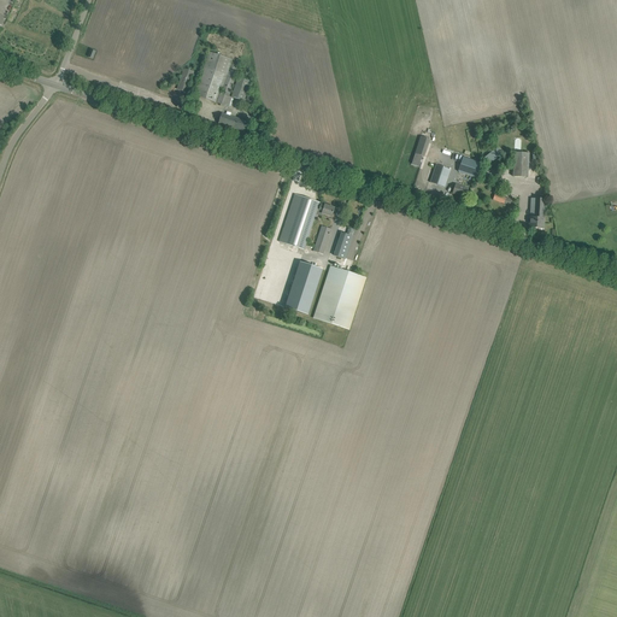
[(209,52),(195,89),(194,95),(228,107),(231,98),(229,98),(240,66),(231,64),(233,60),(209,52)]
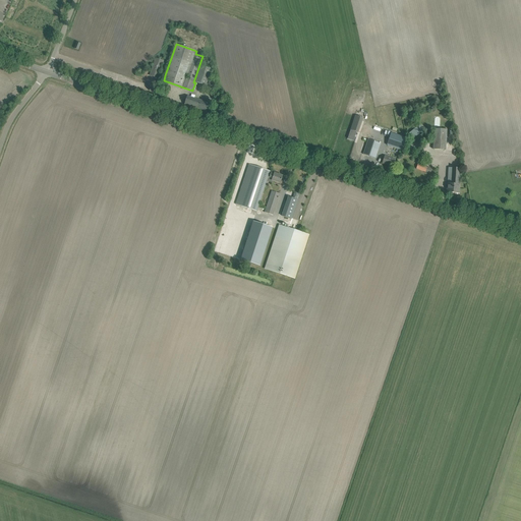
[(156,58),(150,75),(158,78),(164,61),(165,58),(161,56),(160,59),(156,58)]
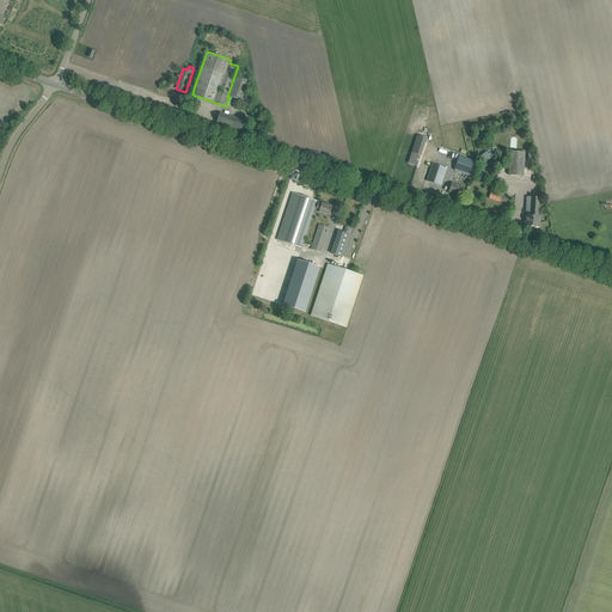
[(249,81),(236,77),(230,96),(243,101),(249,81)]
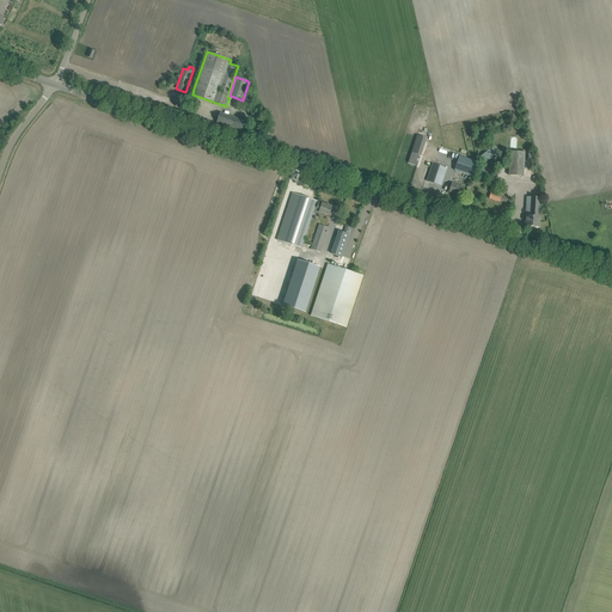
[(220,112),(216,122),(243,132),(245,121),(220,112)]
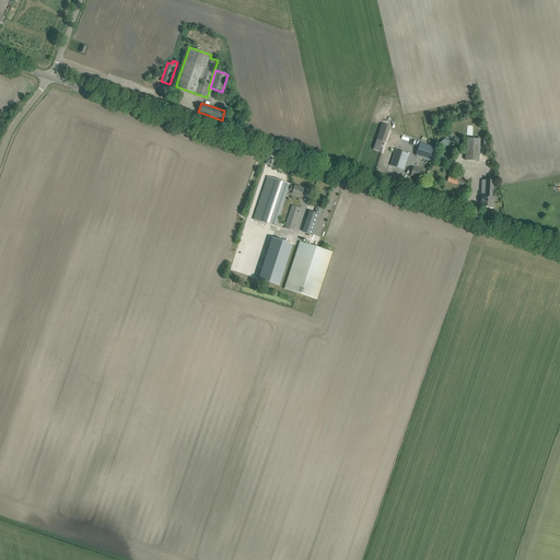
[(391,127),(382,125),(376,140),(383,142),(385,142),(391,127)]
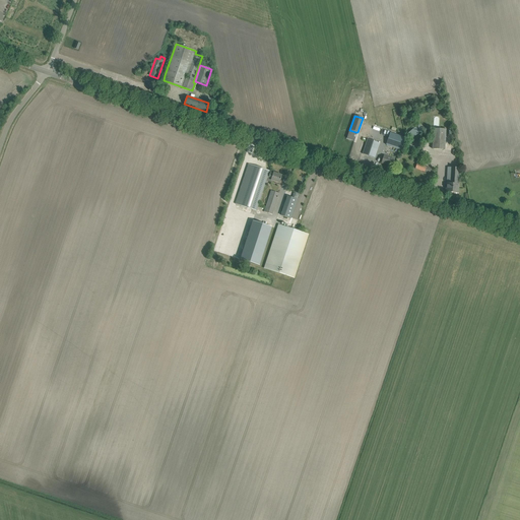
[(409,132),(413,138),(424,130),(418,125),(409,132)]
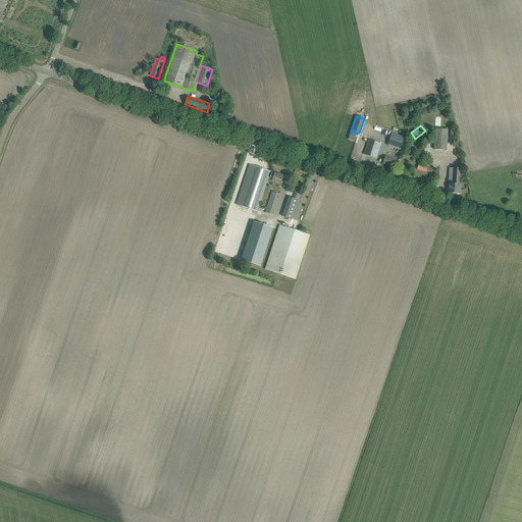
[(448,129),(434,128),(433,150),(447,151),(448,129)]
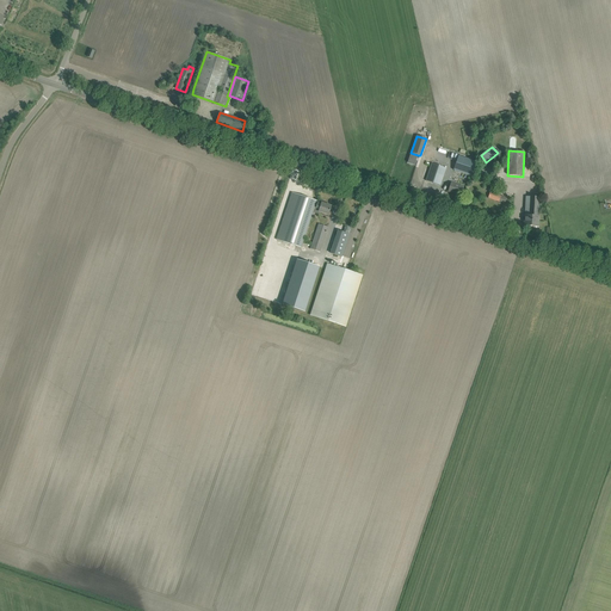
[(415,165),(418,155),(411,153),(408,162),(415,165)]
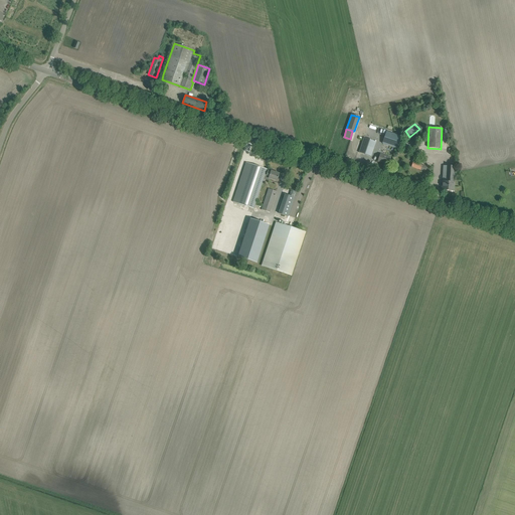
[(402,136),(386,131),(382,143),(398,149),(402,136)]
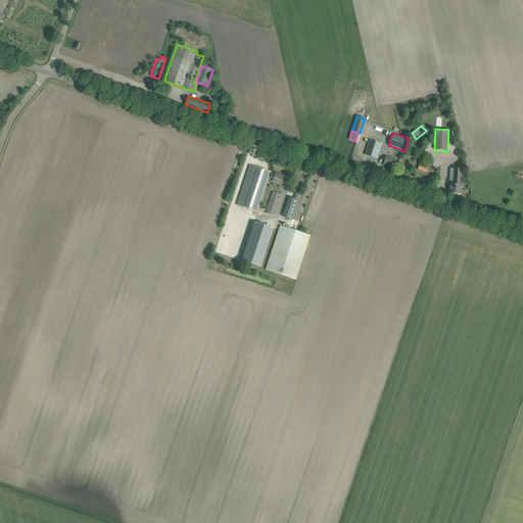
[(370,140),(365,155),(377,159),(382,144),(370,140)]
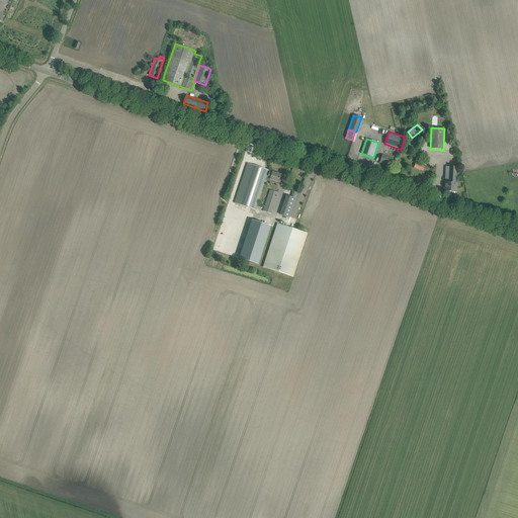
[(408,142),(406,147),(416,151),(418,145),(408,142)]
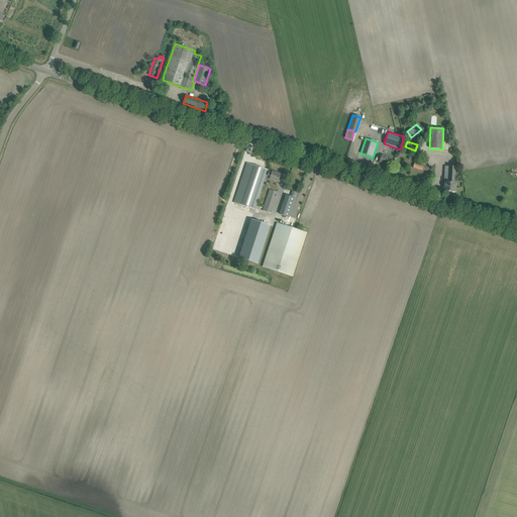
[(380,163),(389,166),(391,161),(392,158),(382,154),(381,158),(380,163)]
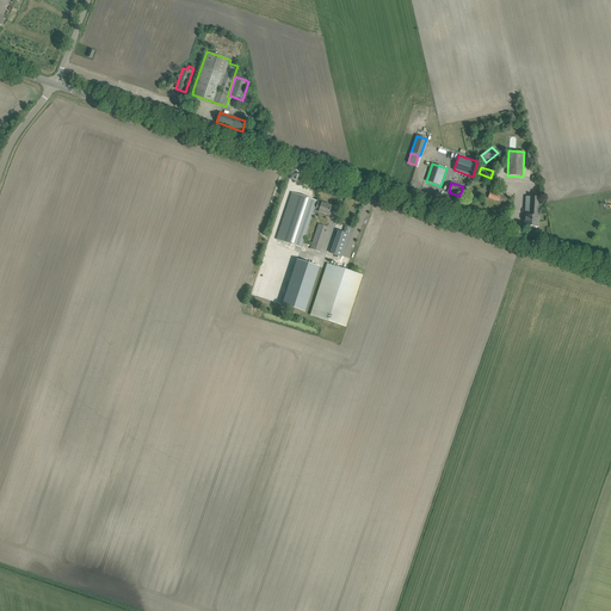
[(500,187),(493,185),(488,198),(508,205),(511,199),(498,195),(500,187)]
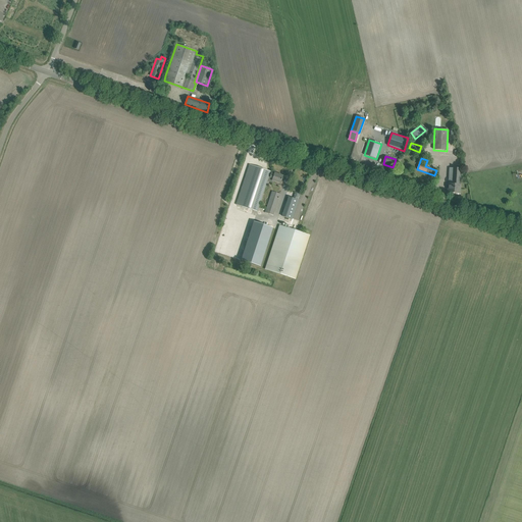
[(250,165),(249,170),(237,205),(257,212),(267,180),(268,178),(272,179),(272,180),(280,184),(283,176),(274,173),(274,175),(270,173),(270,171),(250,165)]
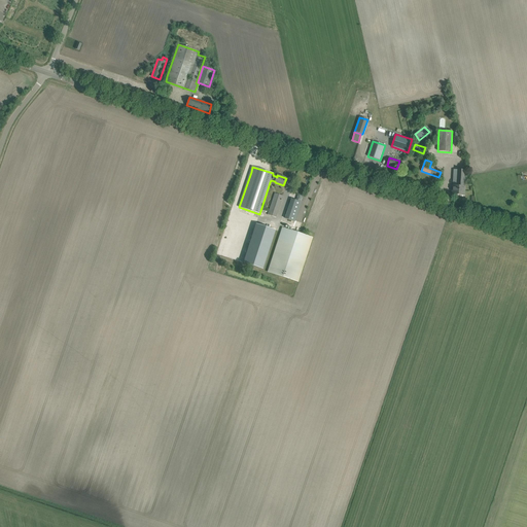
[(454,170),(452,195),(464,196),(465,170),(454,170)]
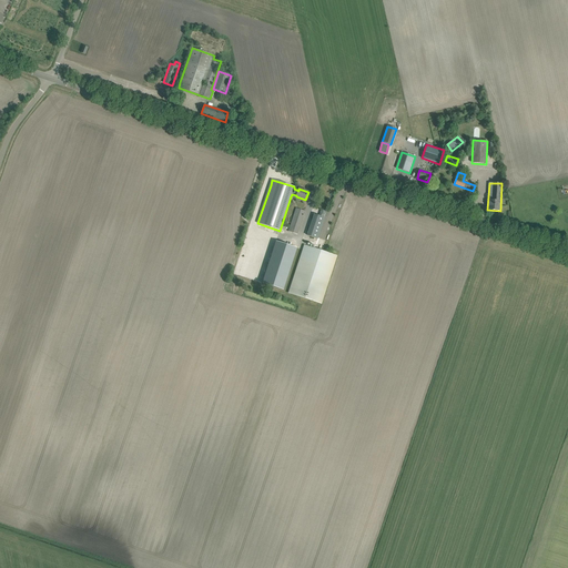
[(296,209),(288,232),(297,235),(305,211),(296,209)]
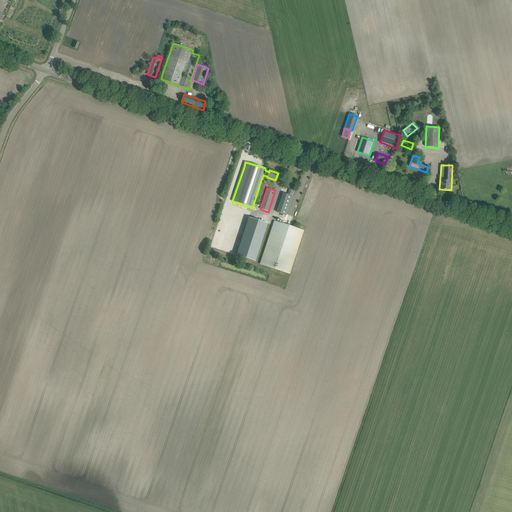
[(277,212),(287,215),(293,196),(283,193),(277,212)]
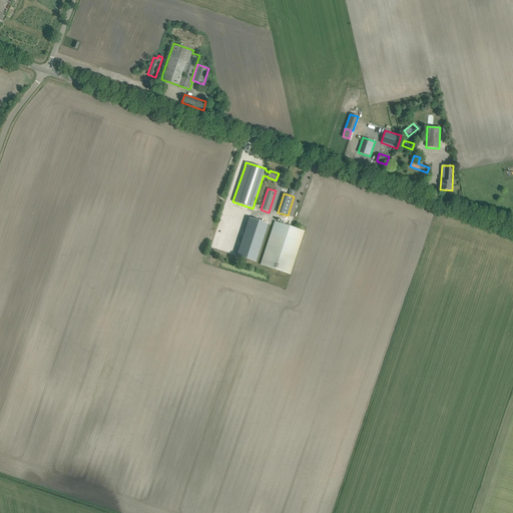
[(249,218),(236,257),(255,263),(269,224),(249,218)]
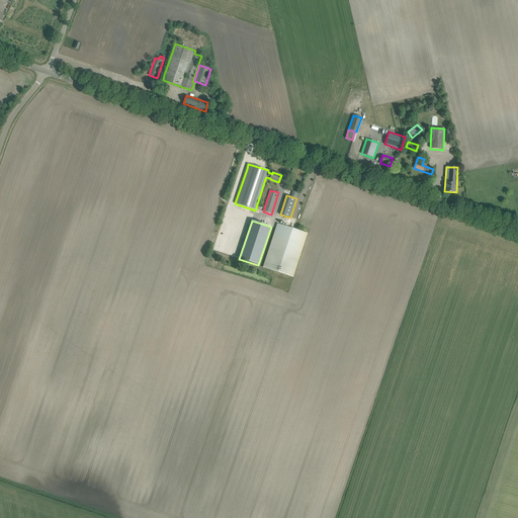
[(263,266),(293,276),(308,235),(277,225),(263,266)]
